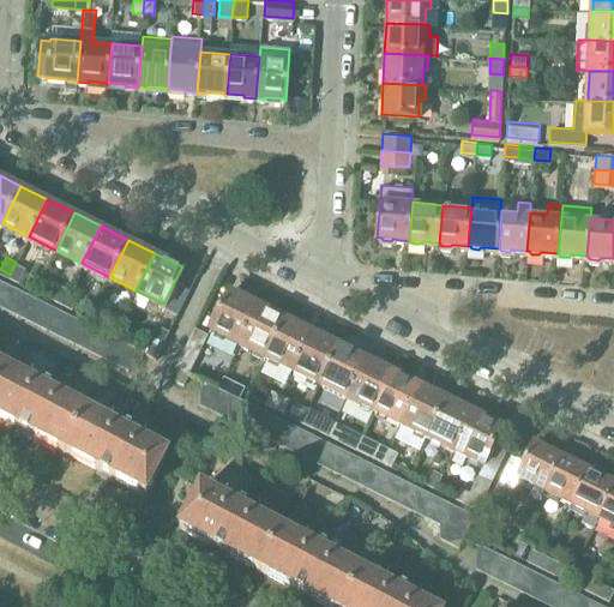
[(26,266),(16,262),(10,275),(19,280),(26,266)]
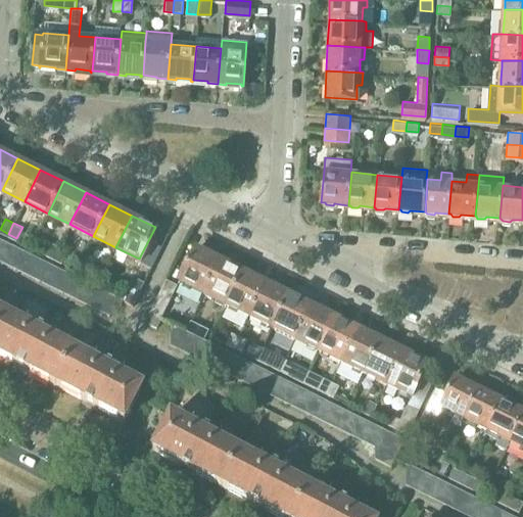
[(16,267),(27,260),(16,245),(0,236),(0,243),(3,247),(16,267)]
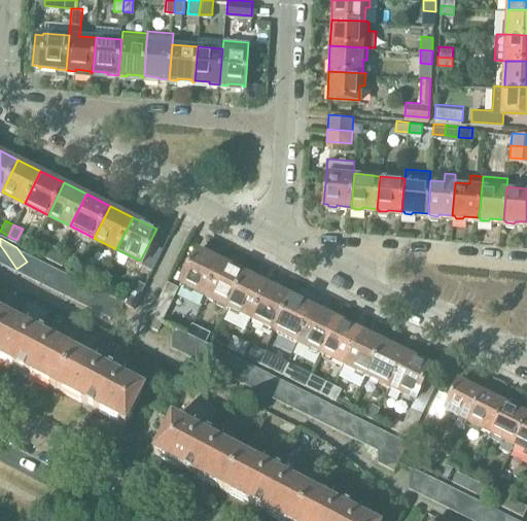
[(46,255),(55,258),(60,247),(54,244),(46,255)]
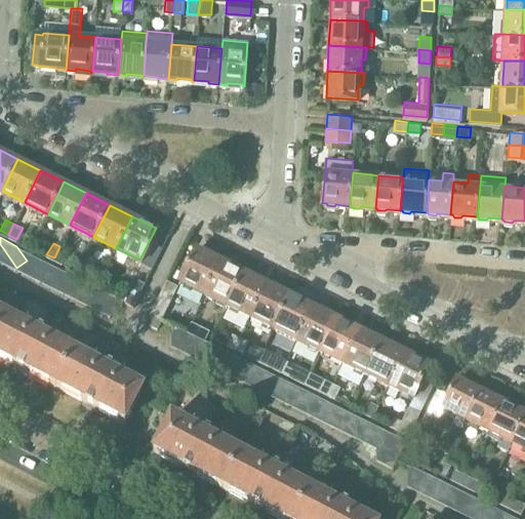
[(40,280),(50,273),(40,257),(16,246),(27,261),(40,280)]
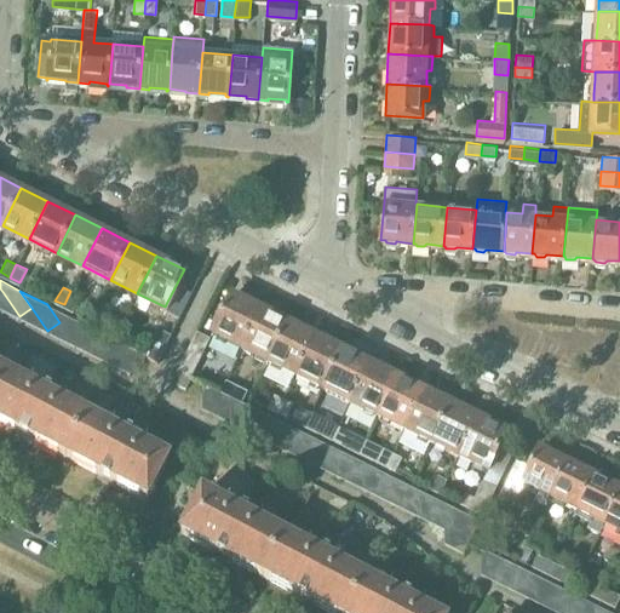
[(81,296),(70,291),(64,304),(74,310),(81,296)]
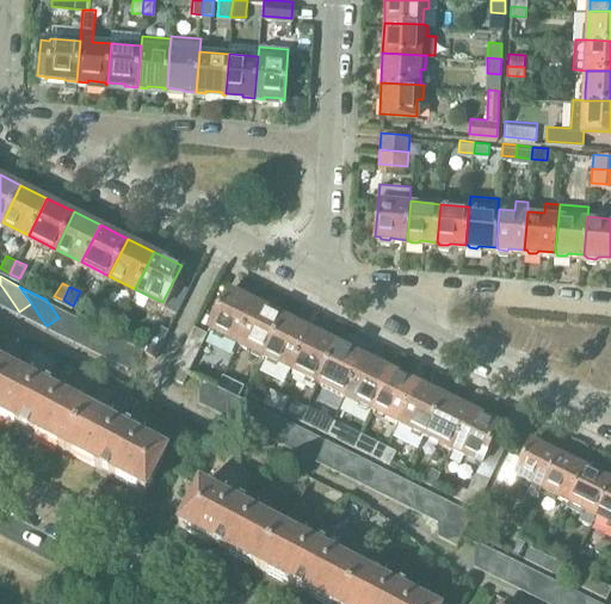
[(208,324),(239,339),(257,302),(227,287),(208,324)]
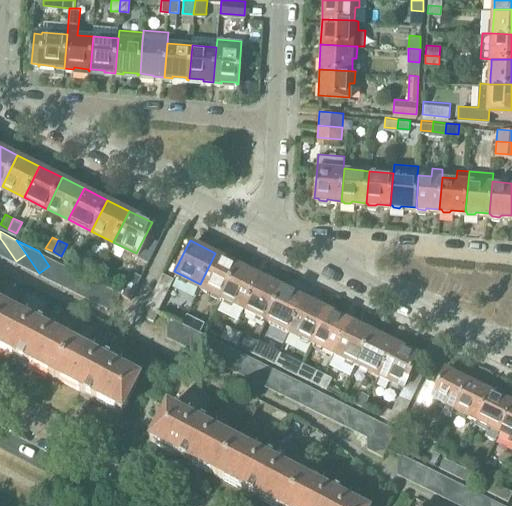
[(63,264),(39,251),(49,266),(63,284),(73,277),(63,264)]
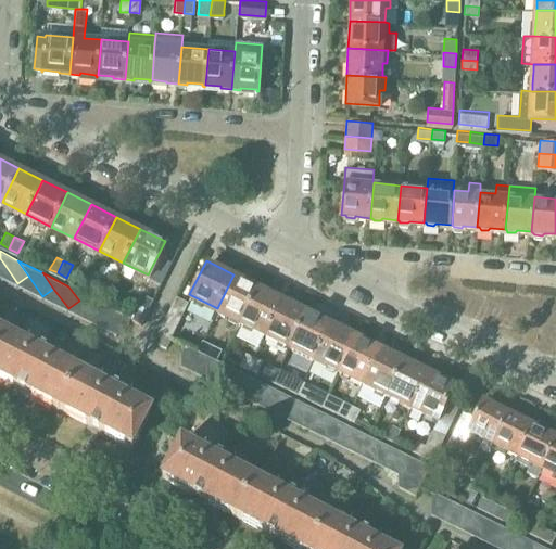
[(217,308),(241,320),(258,286),(234,275),(217,308)]
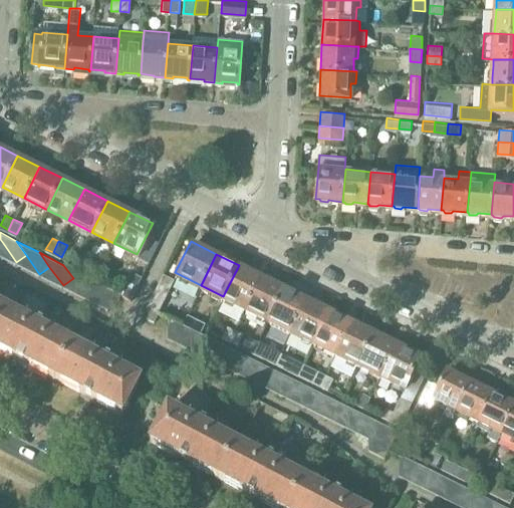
[(86,297),(95,291),(83,274),(63,265),(73,278),(86,297)]
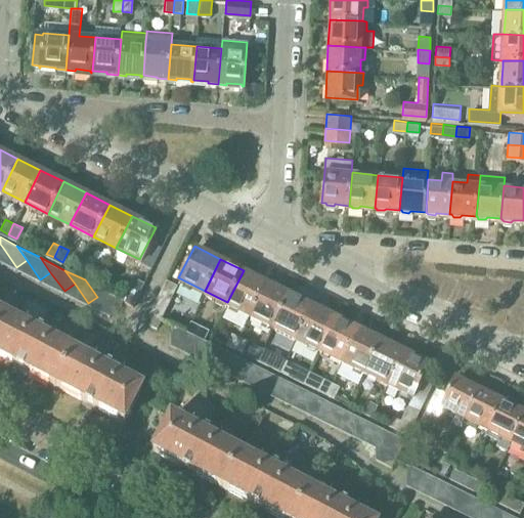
[(227,302),(250,313),(266,282),(244,270),(227,302)]
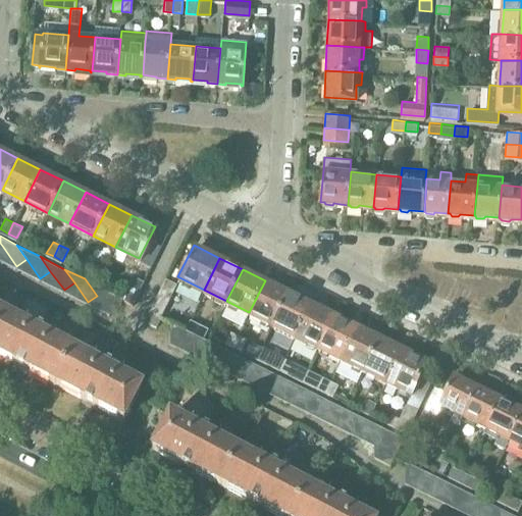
[(132,273),(119,296),(121,297),(132,302),(143,279),(132,273)]
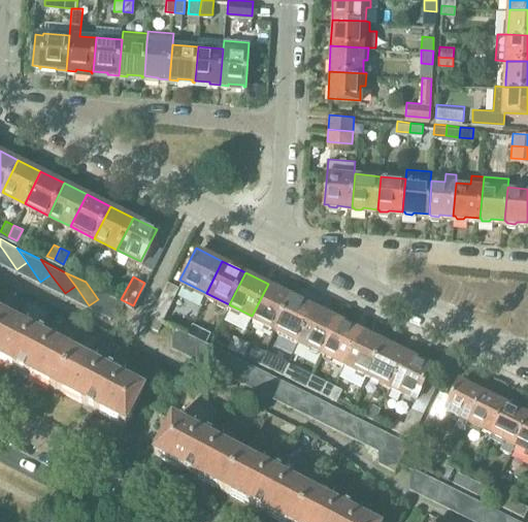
[(167,280),(150,314),(161,320),(177,285),(167,280)]
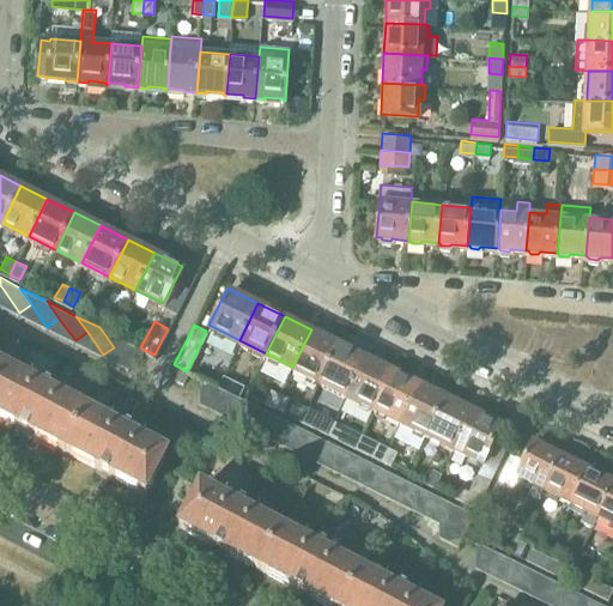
[(292,367),(319,380),(338,343),(311,329),(292,367)]
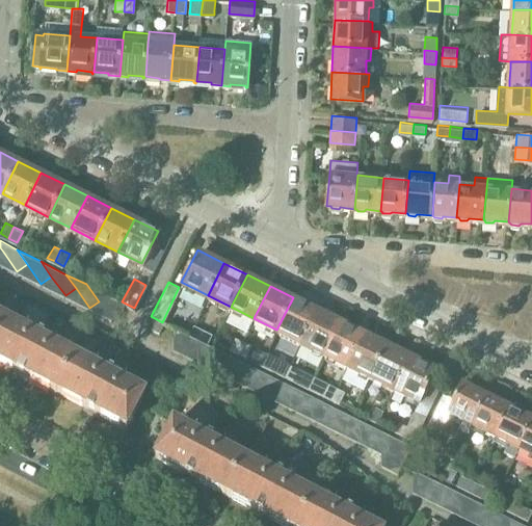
[(276,330),(300,342),(317,310),(293,297),(276,330)]
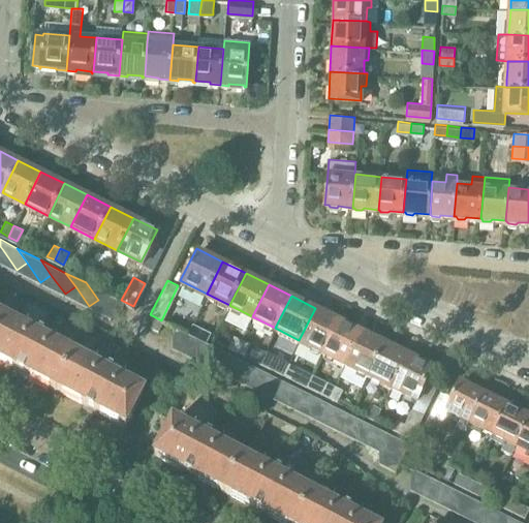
[(299,340),(322,351),(338,319),(315,308),(299,340)]
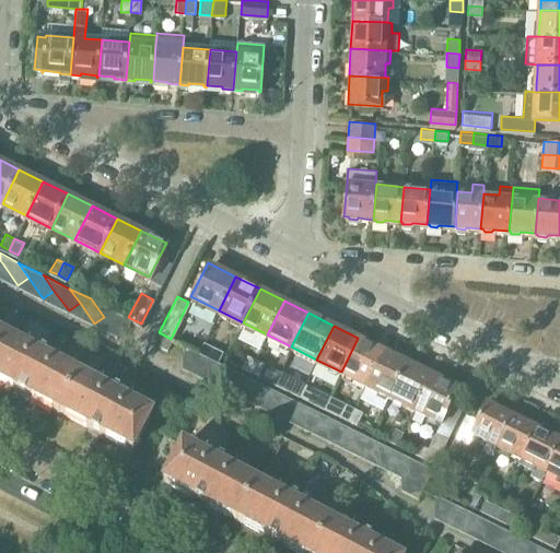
[(27,344),(7,333),(0,344),(0,377),(26,391),(59,409),(79,372),(57,360),(59,355),(30,340),(27,344)]
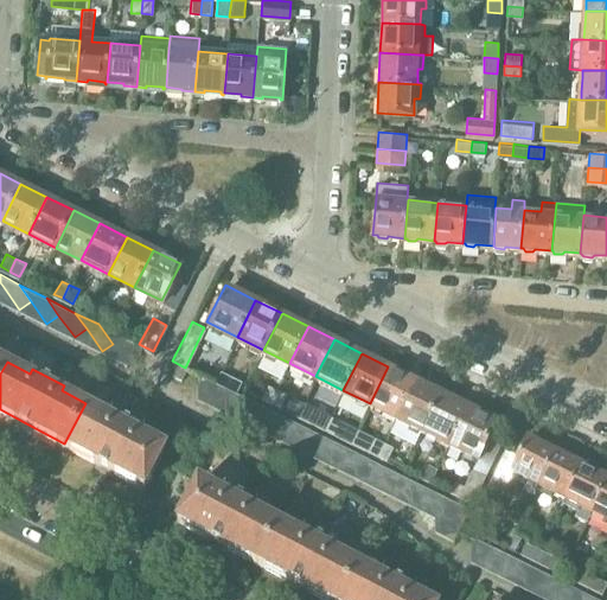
[(177,365),(173,372),(180,377),(185,369),(177,365)]
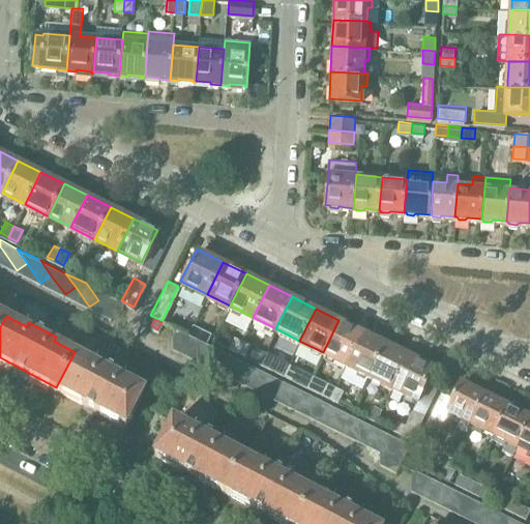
[(339,320),(323,352),(347,364),(362,331),(339,320)]
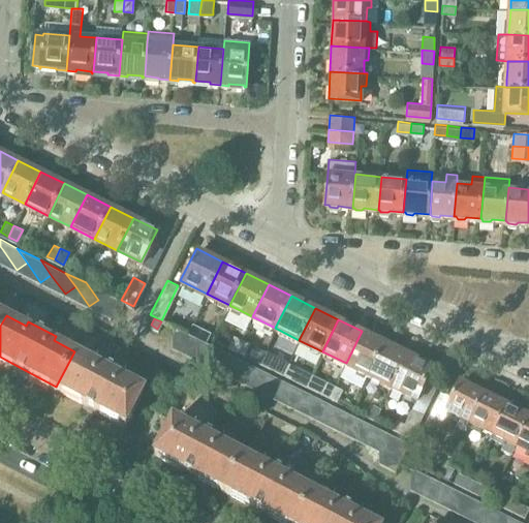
[(192,321),(187,333),(206,342),(211,331),(192,321)]
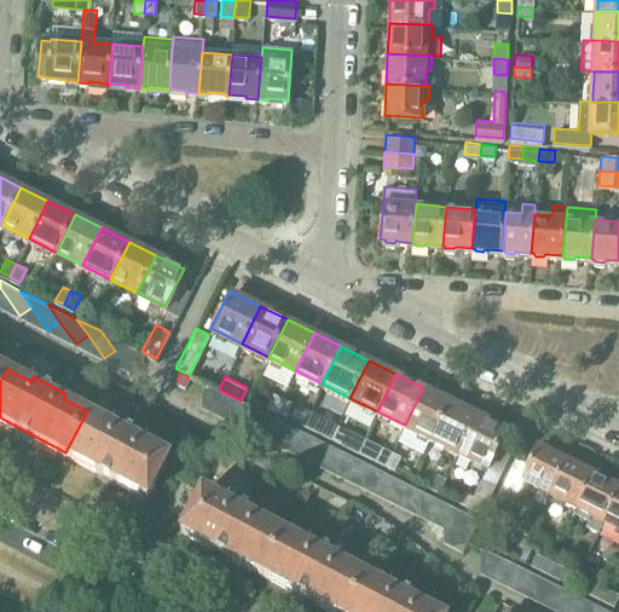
[(253,406),(241,400),(219,390),(204,382),(201,391),(201,406),(229,406),(253,406)]
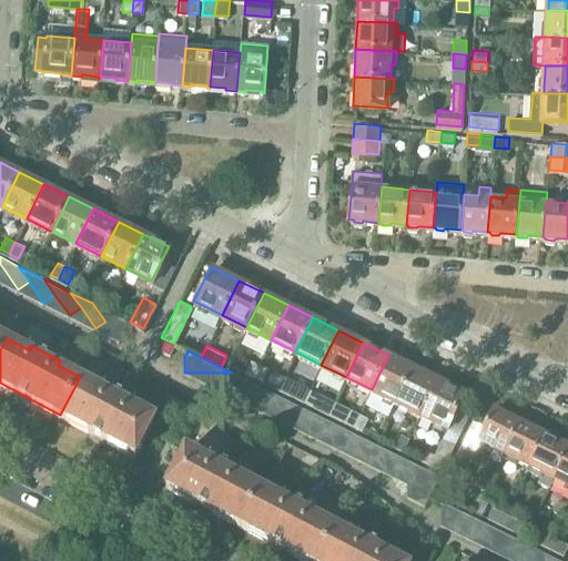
[(372,389),(396,401),(413,367),(388,355),(372,389)]
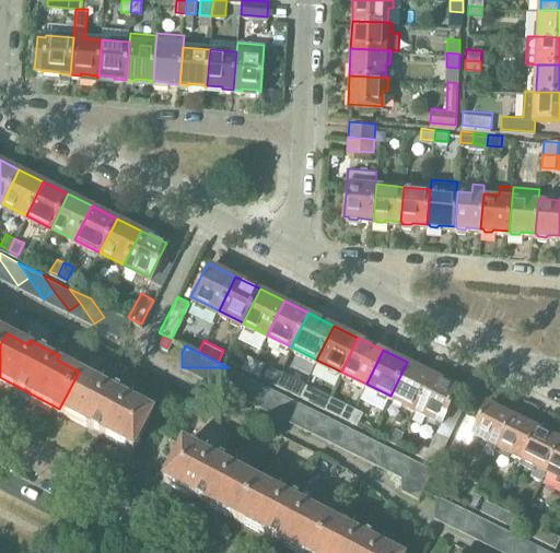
[(242,365),(251,369),(256,356),(248,352),(242,365)]
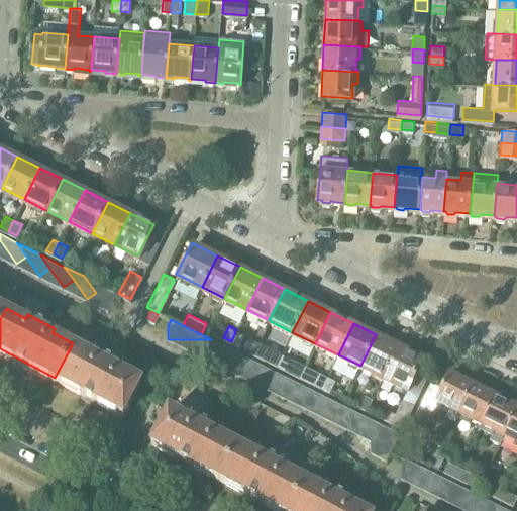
[(236,329),(231,341),(238,344),(244,333),(236,329)]
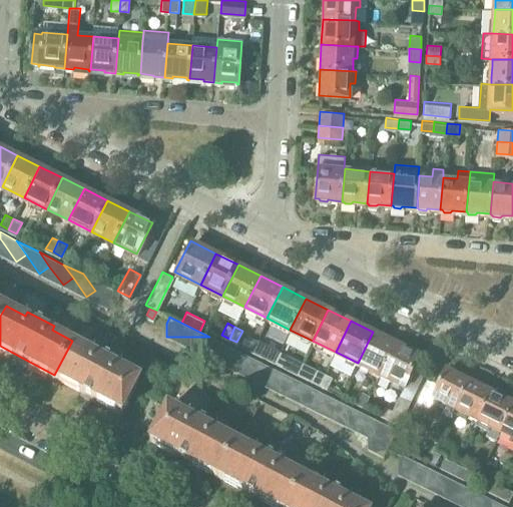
[(358,363),(380,374),(396,343),(373,332),(358,363)]
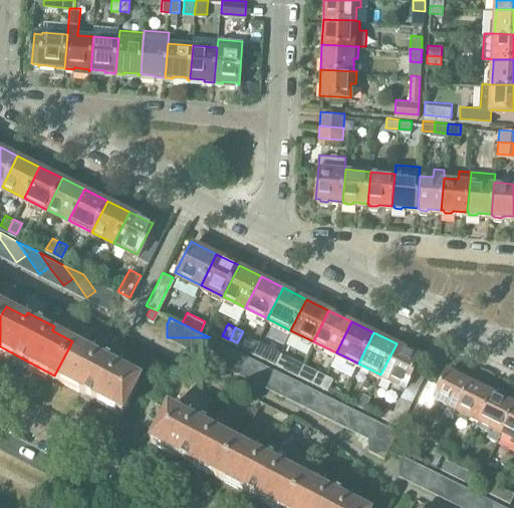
[(190,337),(190,348),(212,348),(233,348),(210,337),(190,337)]
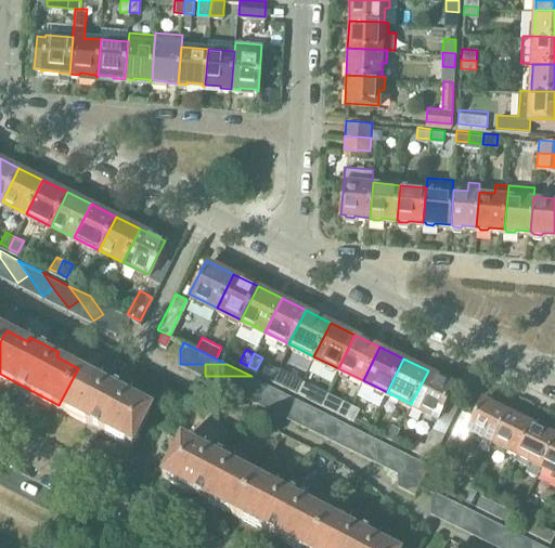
[(130,443),(132,443),(152,406),(129,394),(131,390),(103,375),(100,379),(89,374),(78,368),(59,405),(125,440),(124,443),(129,445),(130,443)]
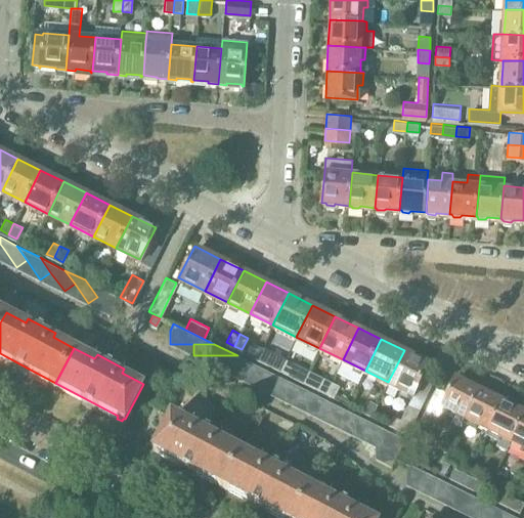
[(428,362),(404,350),(388,382),(411,394),(428,362)]
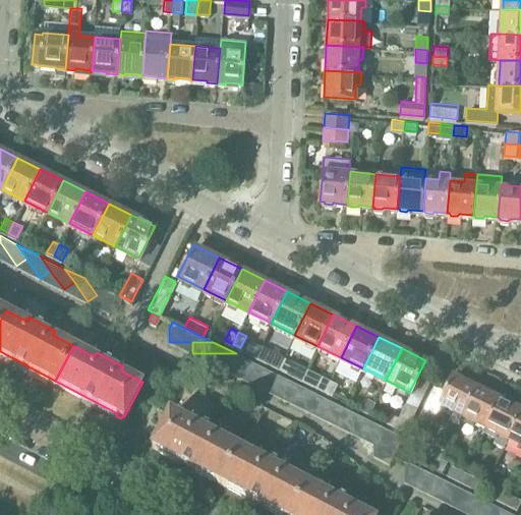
[(278,366),(284,354),(275,350),(269,362),(278,366)]
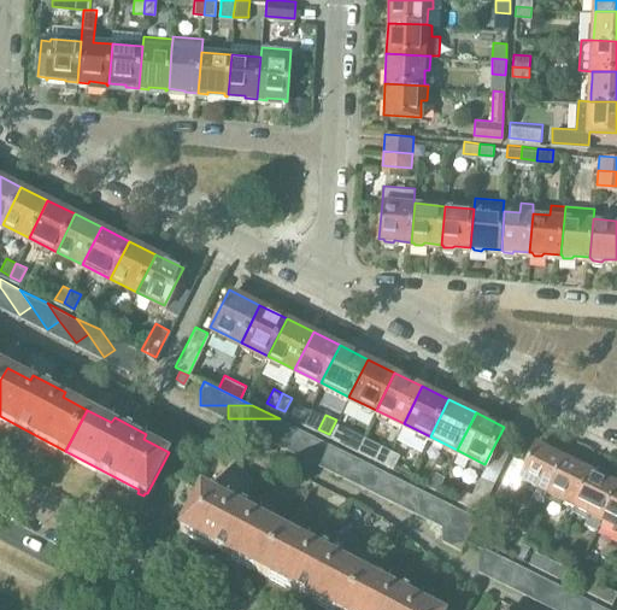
[(254,418),(254,432),(281,432),(305,432),(280,418),(254,418)]
